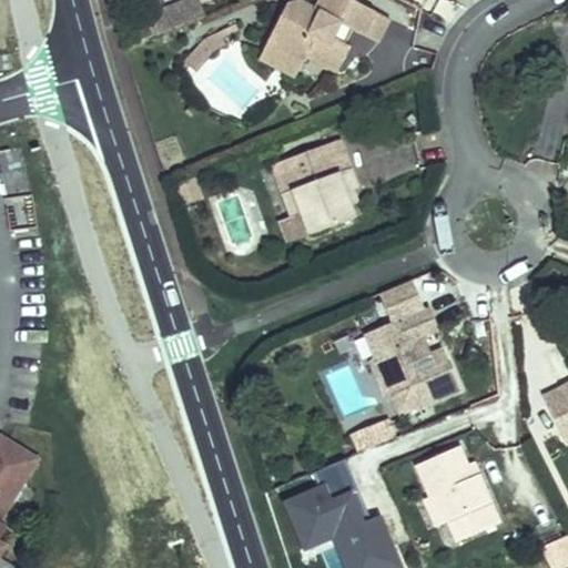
[(193,6),(196,13),(230,0),(239,0),(240,0),(186,0),(150,14),(152,21),(193,6)]
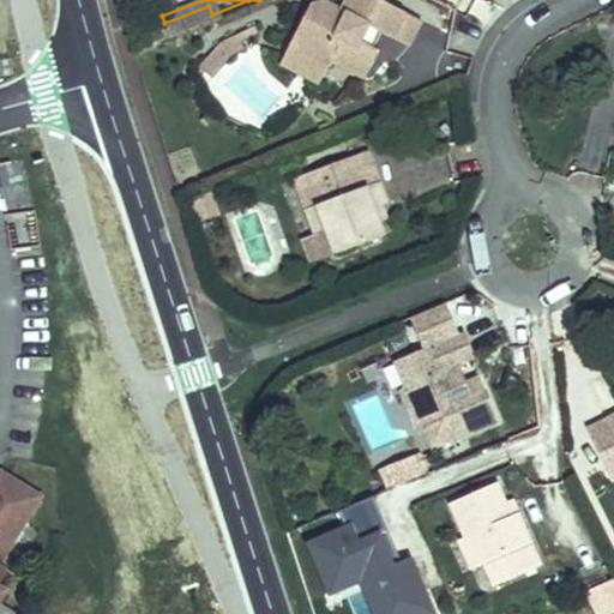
[(312,4),(295,37),(300,53),(327,68),(332,61),(365,78),(380,49),(374,47),(361,40),(368,25),(381,32),(409,46),(422,20),(383,0),(347,0),(342,10),(324,0),(312,4)]
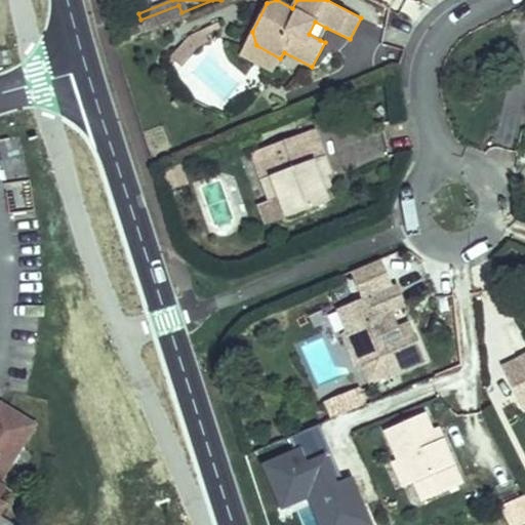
[(178,5),(140,19),(145,31),(183,15),(182,12),(178,5)]
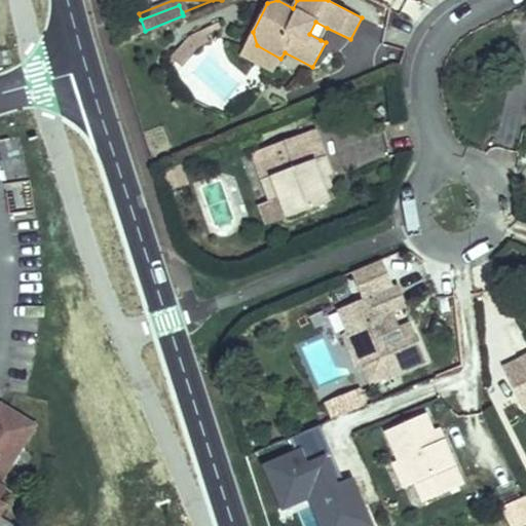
[(309,34),(321,40),(327,28),(315,22),(309,34)]
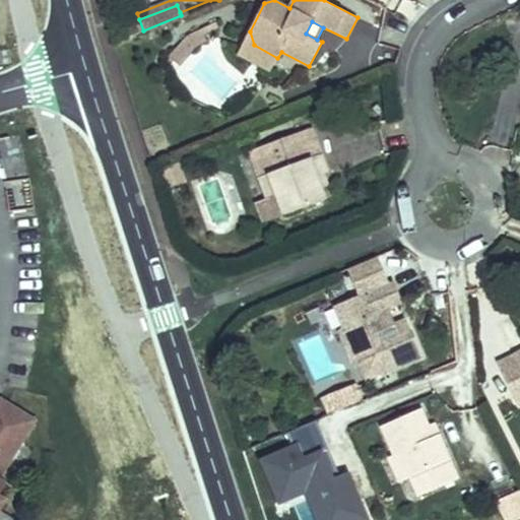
[(216,22),(202,29),(205,36),(219,28),(216,22)]
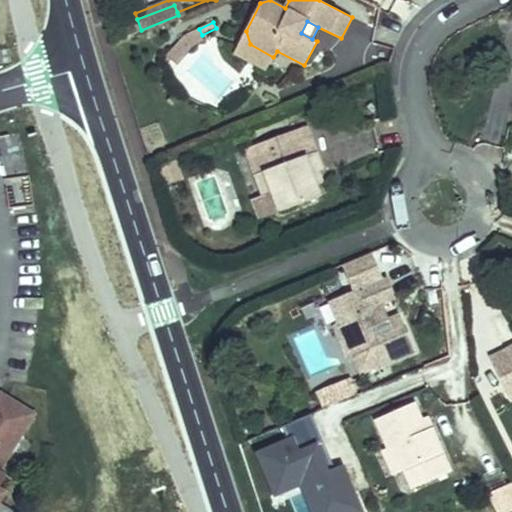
[(205,41),(202,35),(199,29),(186,35),(167,56),(177,65),(193,46),(205,41)]
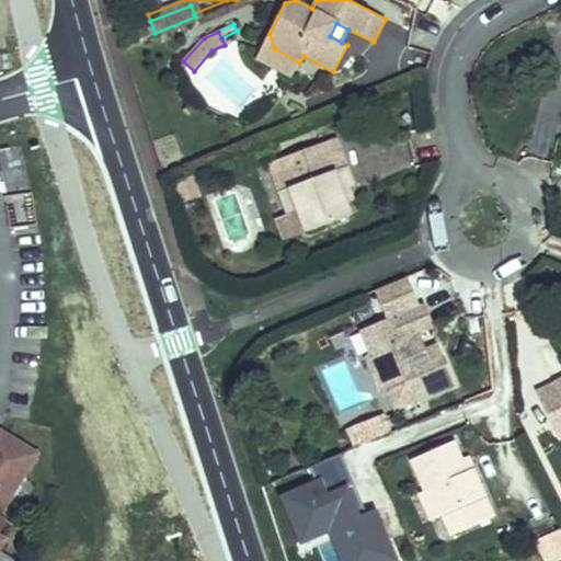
[(294,73),(299,63),(274,48),(270,34),(259,55),(294,73)]
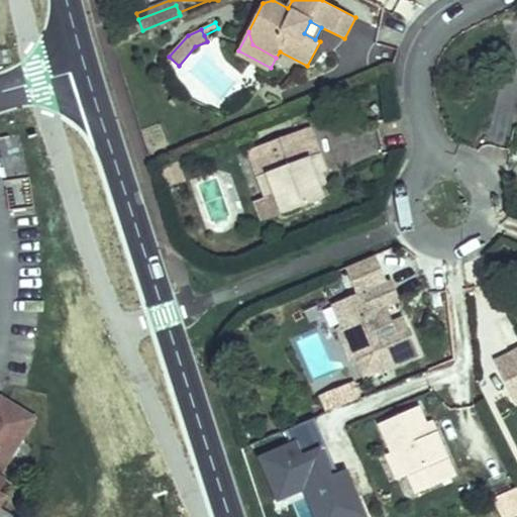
[(257,146),(267,173),(259,176),(267,197),(257,201),(265,220),(325,198),(321,187),(317,175),(324,173),(325,172),(318,152),(310,156),(303,138),(309,127),(257,146)]
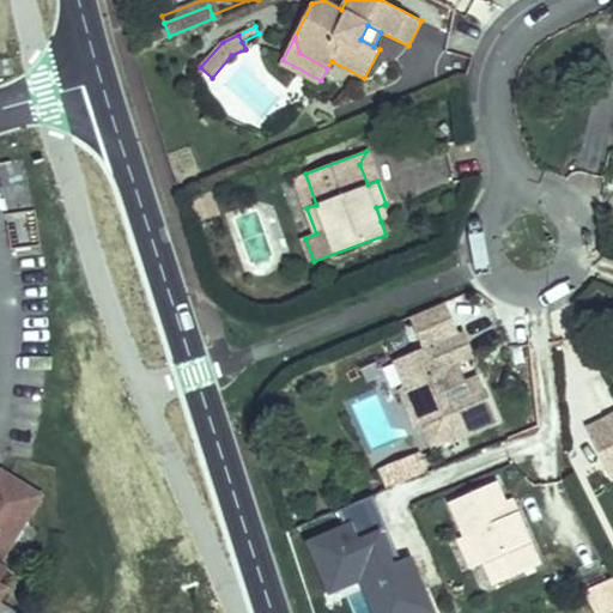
[(377,181),(366,151),(359,164),(368,184),(377,181)]
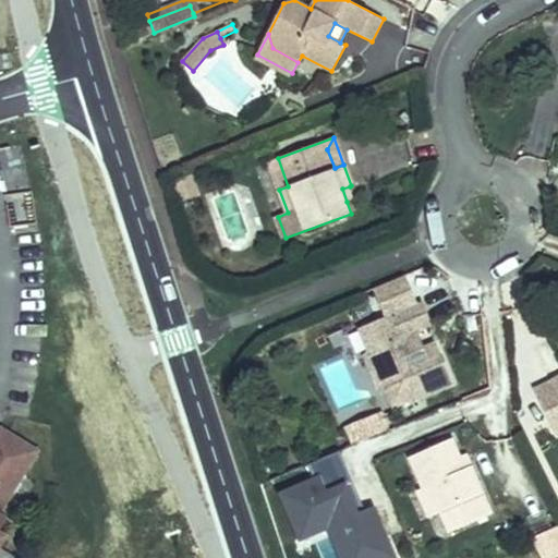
[(288,186),(278,158),(268,161),(279,190),(288,186)]
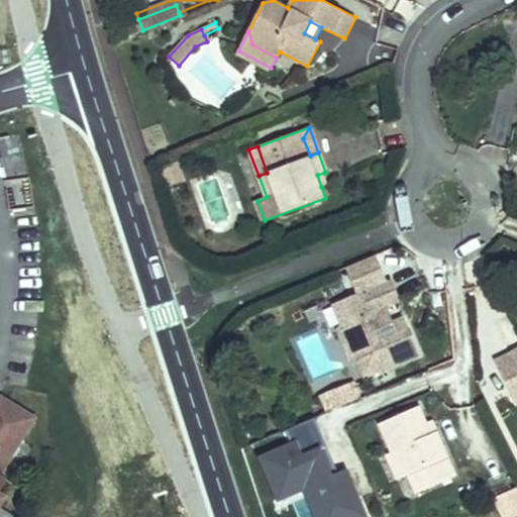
[(317,175),(321,187),(328,184),(324,173),(317,175)]
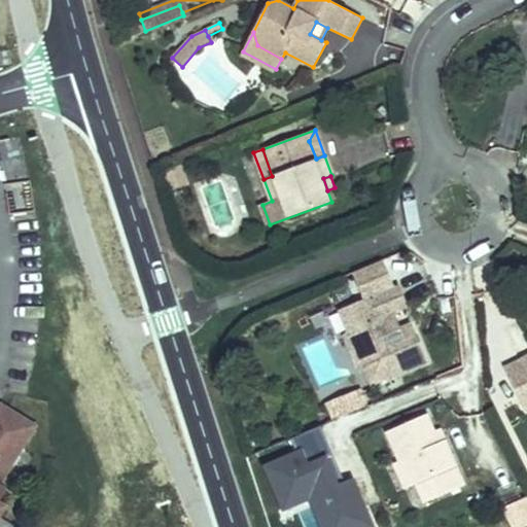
[(172,198),(162,202),(171,221),(180,217),(172,198)]
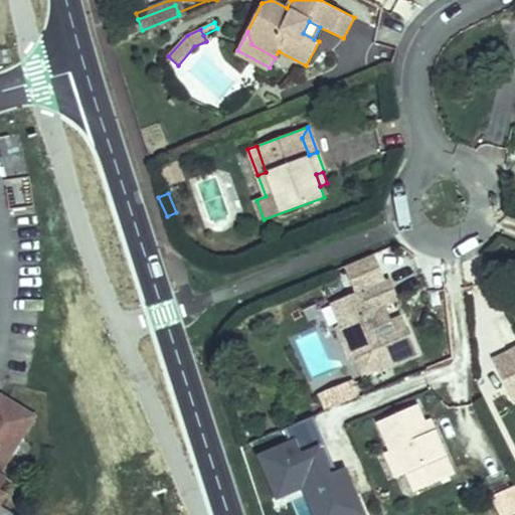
[(401,318),(390,322),(384,324),(377,307),(396,299),(389,281),(333,304),(340,323),(336,328),(349,358),(356,359),(363,375),(416,353),(401,318)]
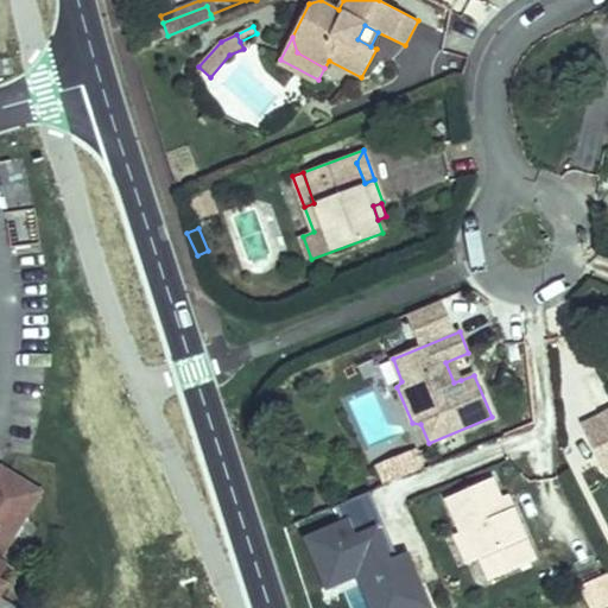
[(454,382),(461,380),(454,363),(448,366),(454,382)]
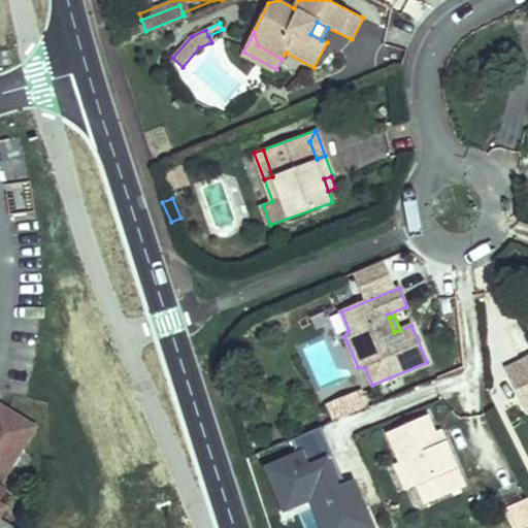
[(527,356),(521,360),(527,372),(527,385),(517,391),(526,409),(527,408),(527,356)]
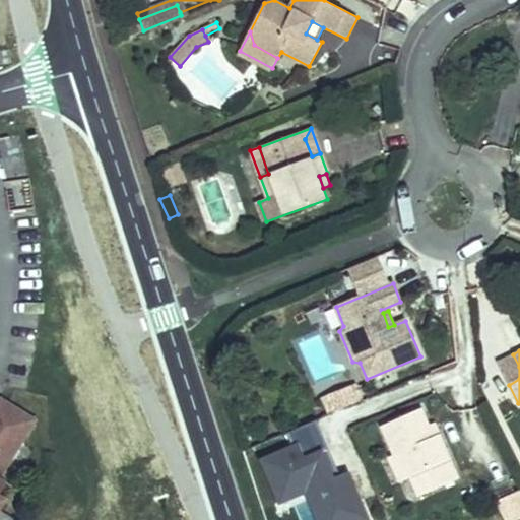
[(519,379),(519,367),(513,354),(498,363),(509,385),(519,379)]
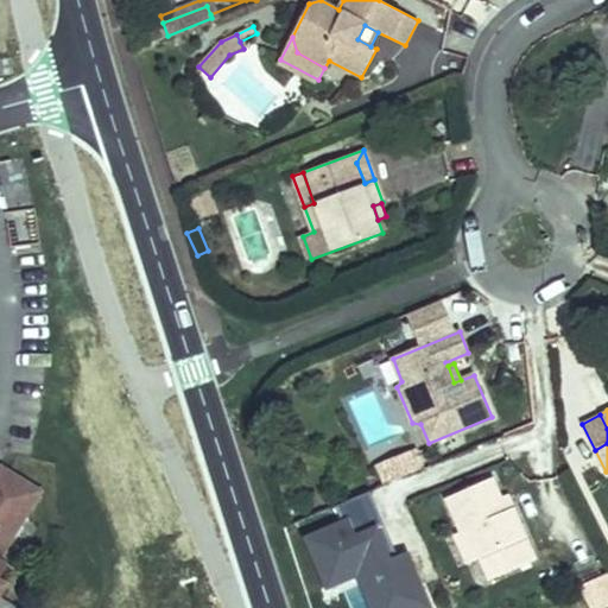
[(415,451),(379,466),(386,483),(422,468),(415,451)]
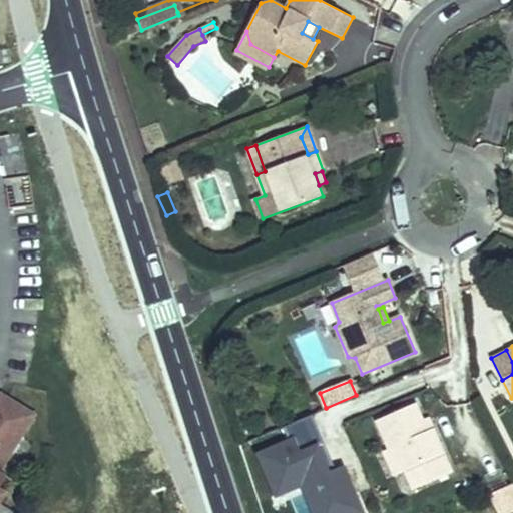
[(0,467),(32,415),(0,395),(0,467)]
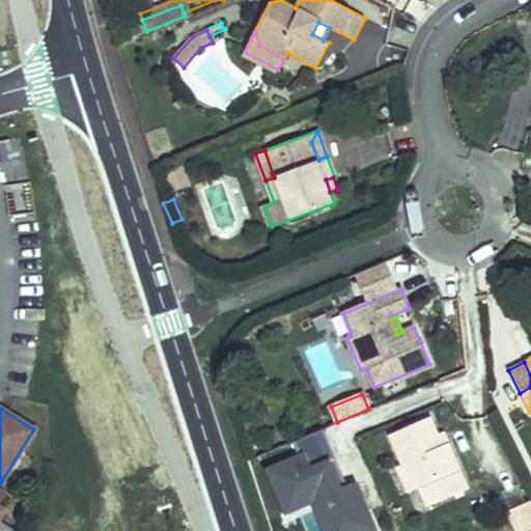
[(389,435),(402,465),(409,462),(420,487),(428,506),(468,488),(448,444),(442,446),(438,435),(430,417),(389,435)]
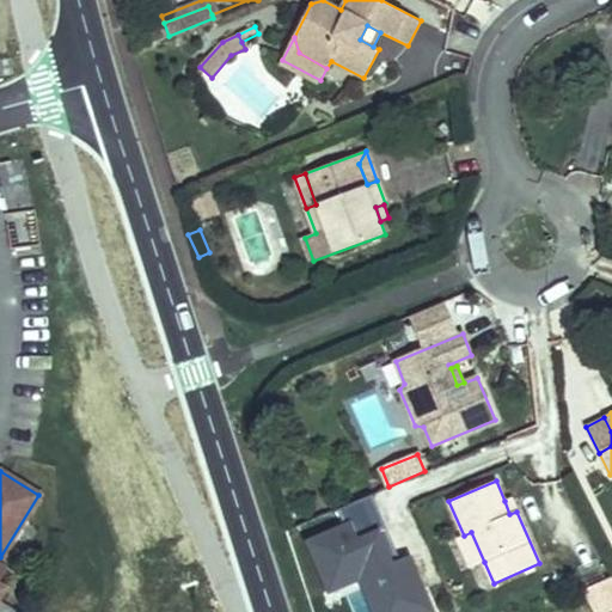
[(429,611),(430,611),(408,556),(391,563),(378,532),(386,528),(372,495),(337,509),(344,526),(307,542),(328,591),(372,573),(389,611),(429,611)]
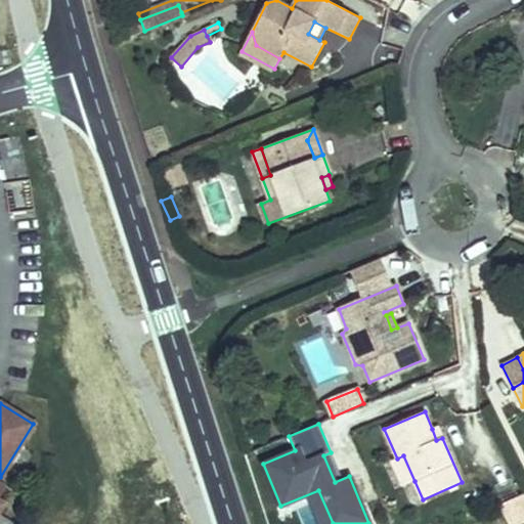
[(436,440),(442,438),(437,427),(432,429),(436,440)]
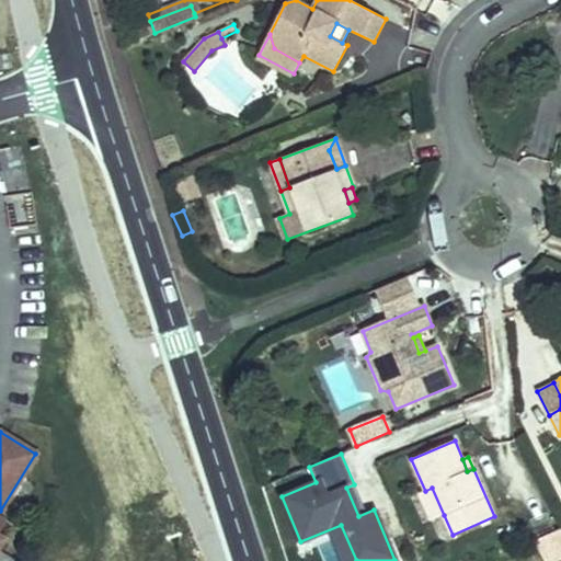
[(366,513),(354,484),(346,488),(358,516),(366,513)]
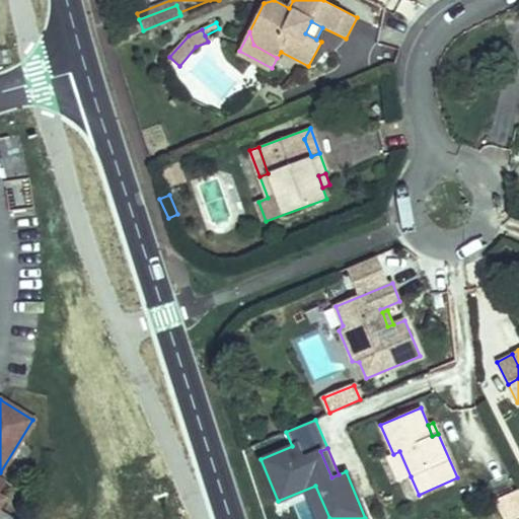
[(399,451),(393,454),(387,456),(398,482),(411,476),(399,451)]
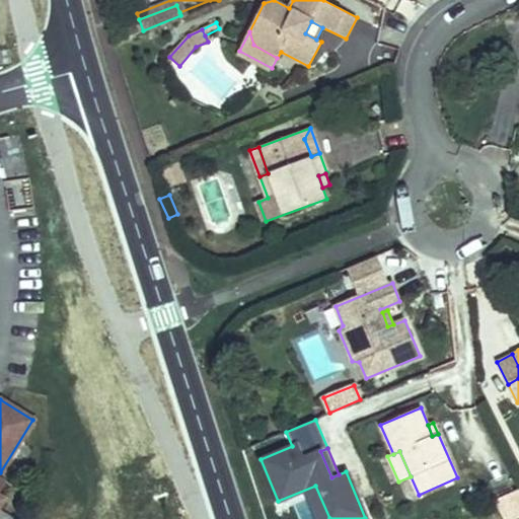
[(329,518),(315,486),(304,491),(315,518),(329,518)]
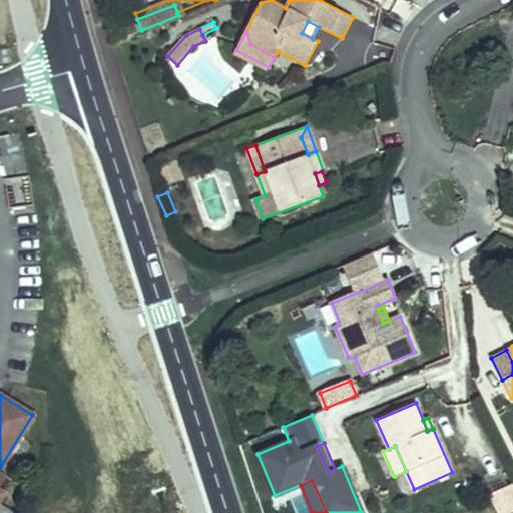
[(500,512),(509,512),(512,511),(512,492),(510,485),(491,494),(500,512)]
